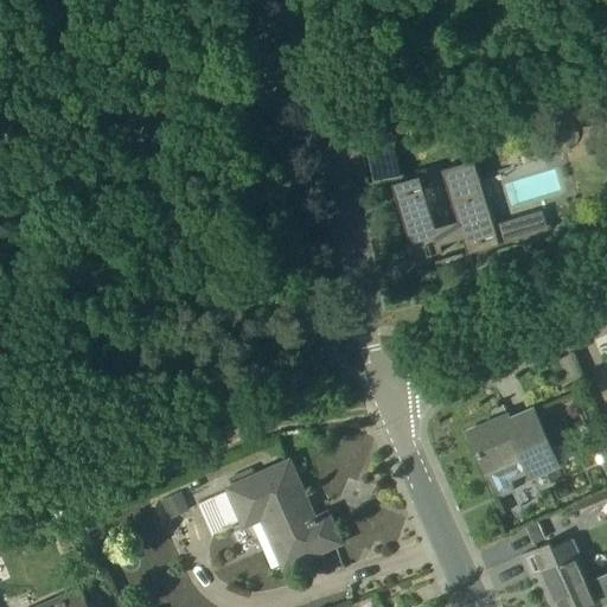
[(374,183),(401,177),(388,115),(360,121),(374,183)]
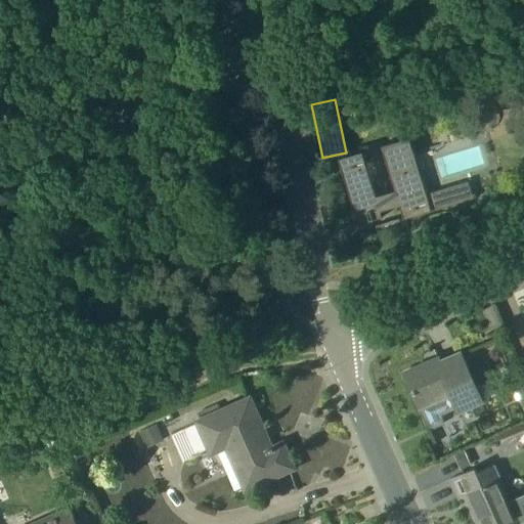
[(404,220),(432,211),(431,207),(409,137),(382,146),(396,191),(376,197),(362,151),(339,159),(359,225),(383,218),(381,212),(400,206),(404,220)]
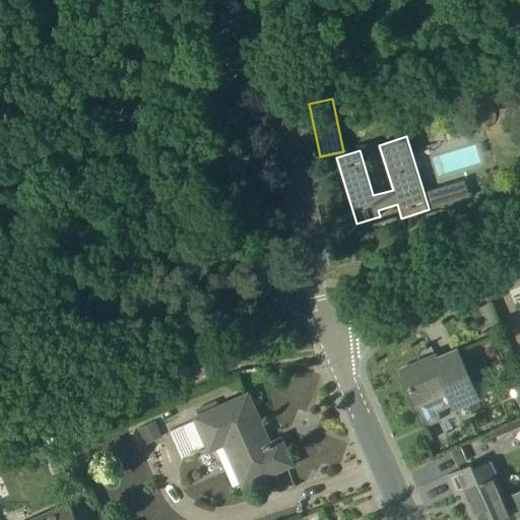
[(479,401),(465,369),(457,349),(437,359),(432,347),(431,347),(434,355),(401,370),(416,405),(446,392),(455,412),(479,401)]
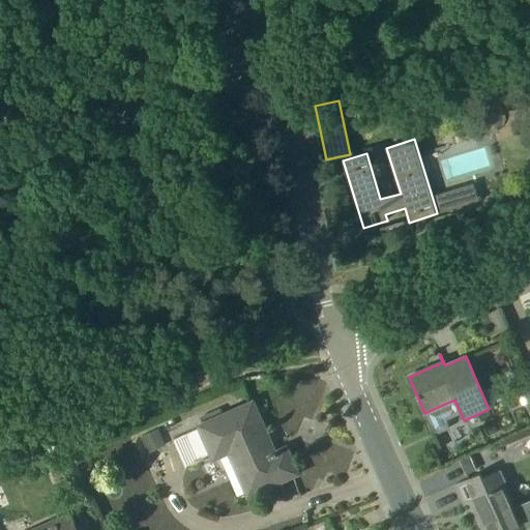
[(529,413),(529,389),(521,393),(529,413)]
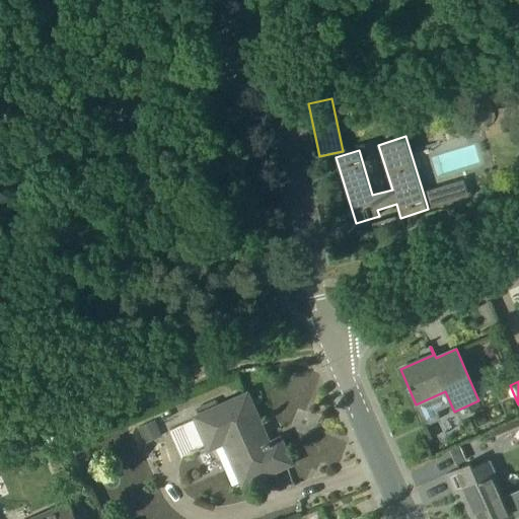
[(244,483),(289,462),(280,442),(272,445),(271,443),(267,444),(246,397),(198,419),(210,447),(225,440),(244,483)]
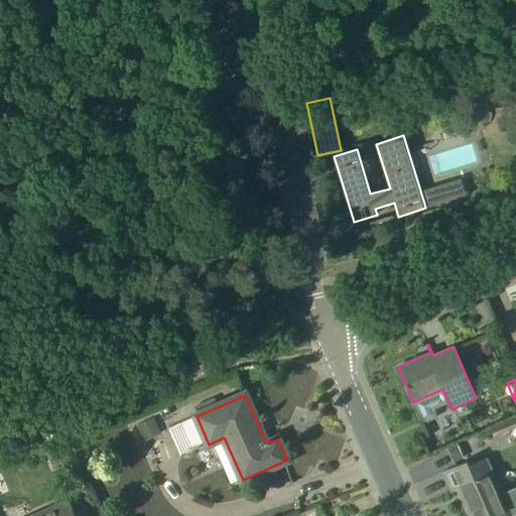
[(144,441),(161,433),(154,417),(137,425),(144,441)]
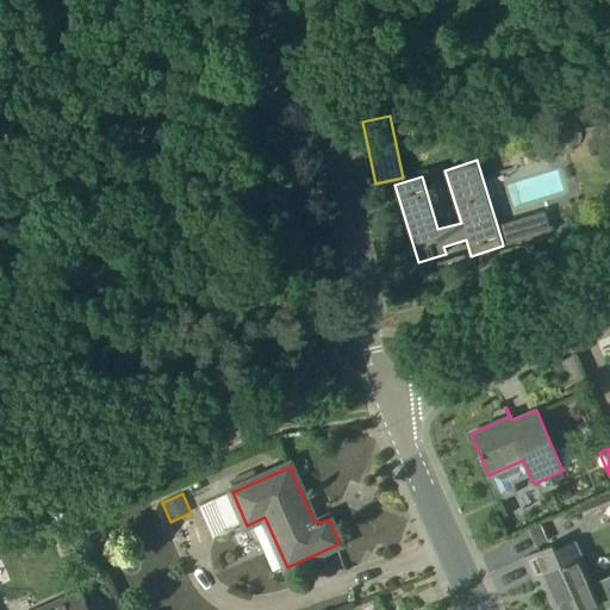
[(609,578),(595,585),(577,541),(555,551),(554,546),(526,558),(536,582),(545,578),(549,589),(548,590),(556,609),(604,609),(609,608),(609,578)]
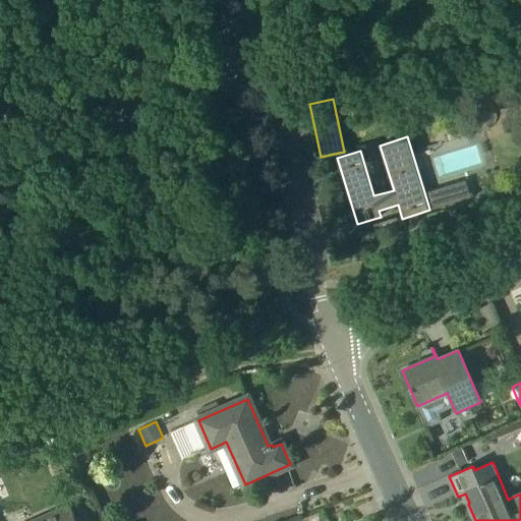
[(75,520),(68,506),(34,520),(75,520)]
